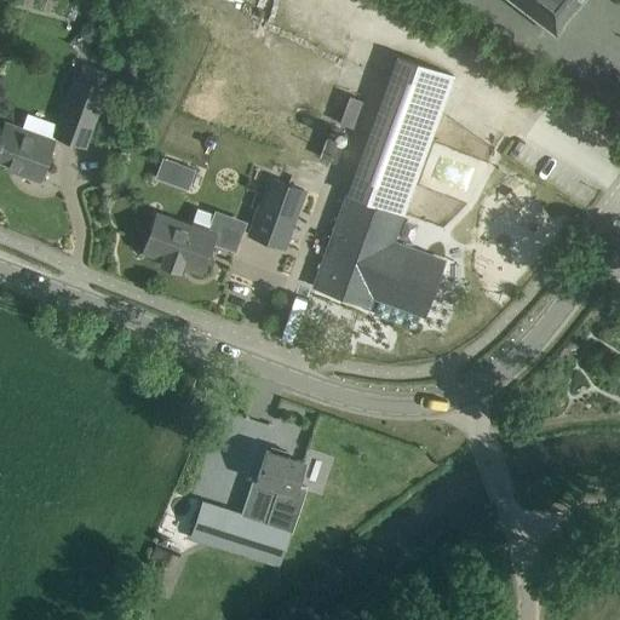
[(511,0),(556,33),(580,0),(511,0)]
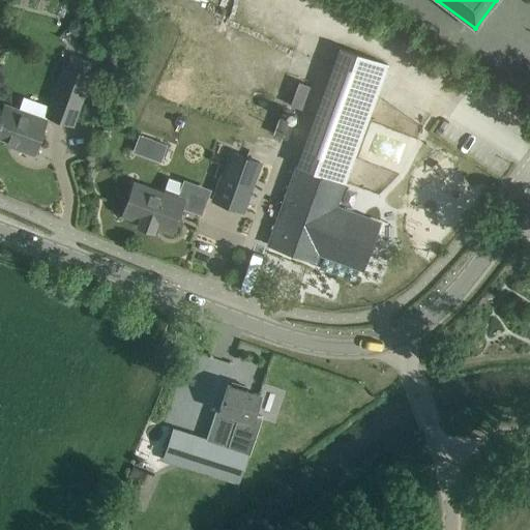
[(295,165),(266,244),(315,262),(318,255),(334,261),(363,271),(381,224),(352,212),(335,207),(344,183),(387,65),(337,48),(295,165)]
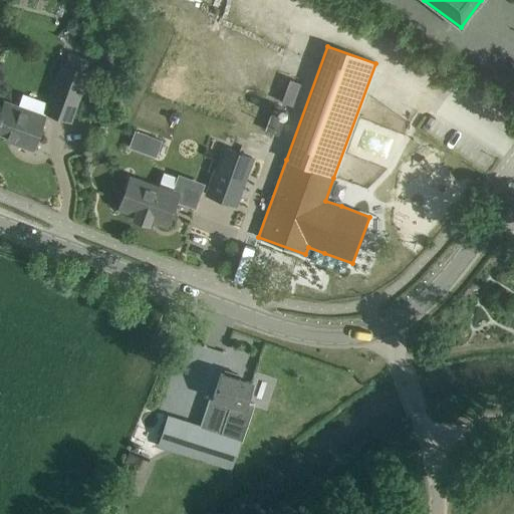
[(48,103),(45,112),(69,121),(87,73),(91,60),(68,52),(63,65),(62,64),(48,103)]
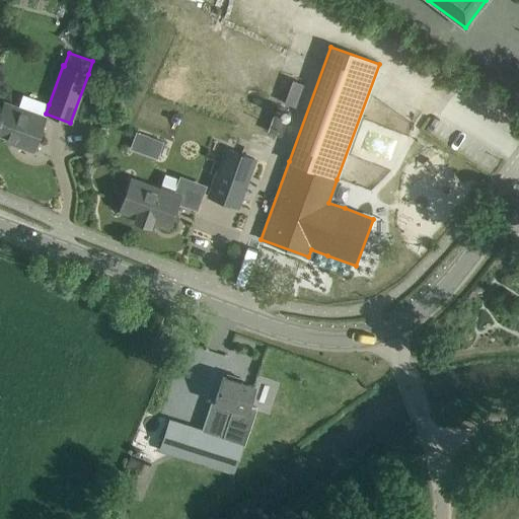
[(3,102),(0,112),(0,134),(7,137),(5,141),(32,150),(45,118),(3,102)]
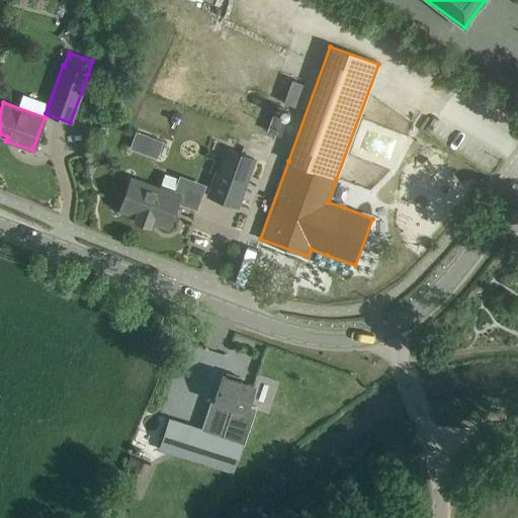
[(285,118),(276,115),(270,133),(279,136),(285,118)]
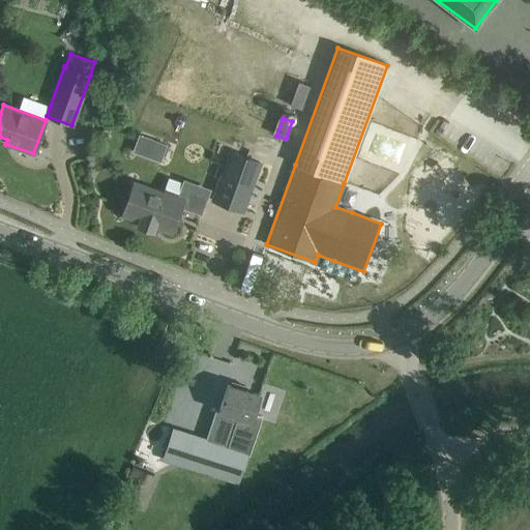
[(139,135),(133,152),(146,157),(154,154),(162,156),(166,145),(139,135)]
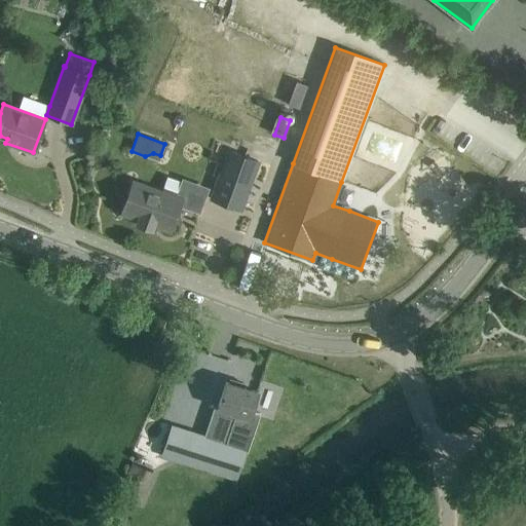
[(228,151),(212,198),(240,209),(257,161),(228,151)]
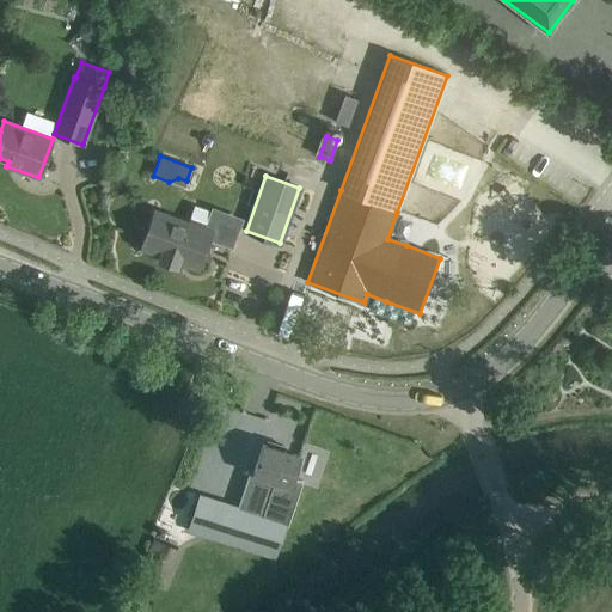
[(150,225),(142,248),(161,254),(159,261),(176,268),(178,261),(197,268),(208,239),(231,246),(238,226),(210,216),(212,210),(196,204),(189,224),(154,212),(150,225)]
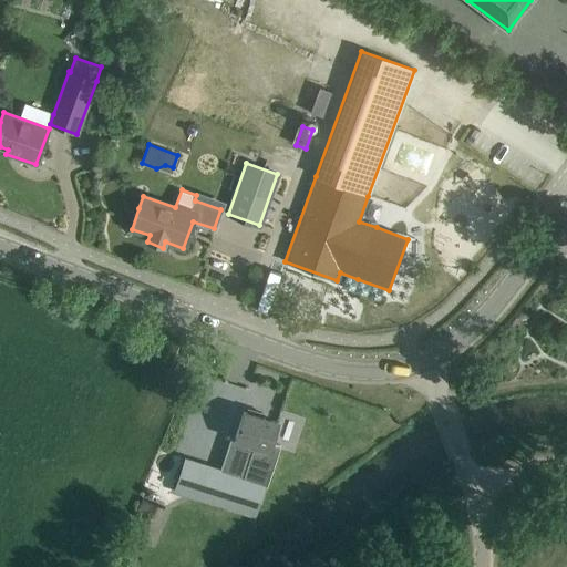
[(207,463),(197,497),(257,515),(266,486),(268,486),(274,466),(280,445),(270,442),(274,433),(277,422),(260,418),(261,413),(248,409),(247,413),(244,412),(237,433),(235,437),(232,436),(220,466),(207,463)]
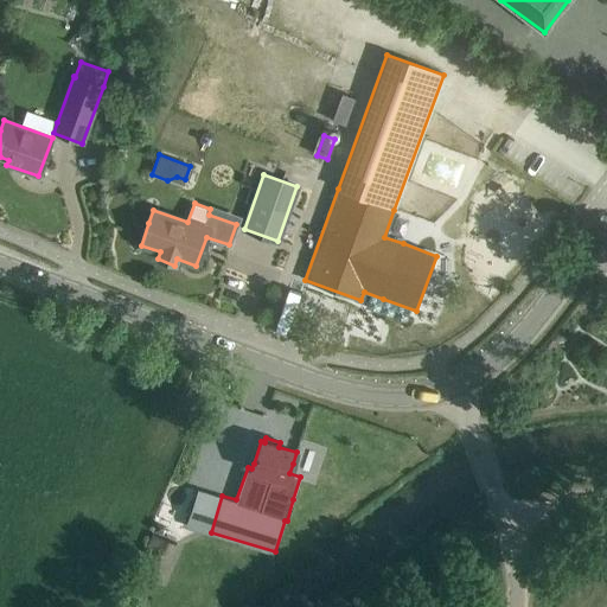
[(145,566),(139,580),(154,587),(160,572),(165,573),(177,544),(157,537),(152,535),(140,563),(145,566)]
